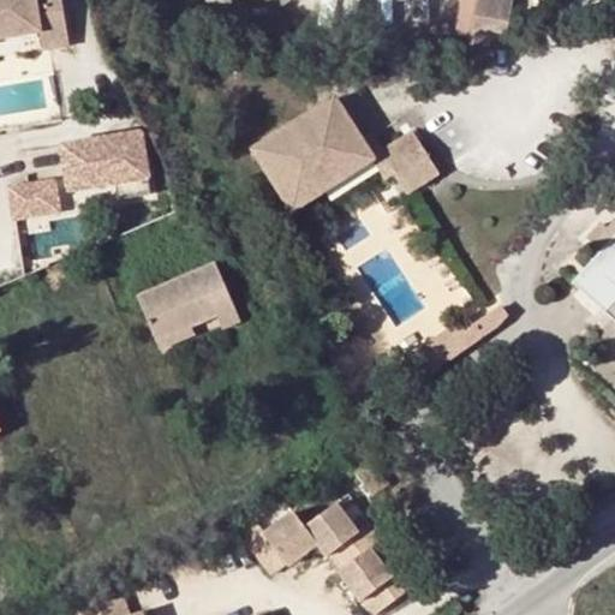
[(61,0),(0,0),(0,37),(40,31),(43,49),(70,45),(61,0)]
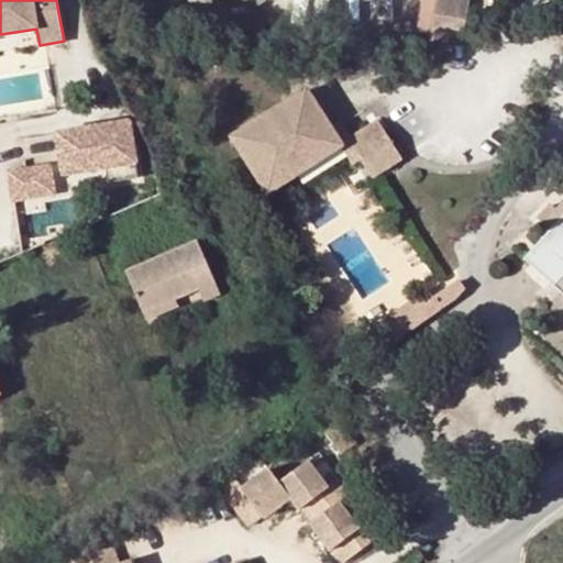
[(470,0),(437,0),(430,43),(464,31),(470,0)]
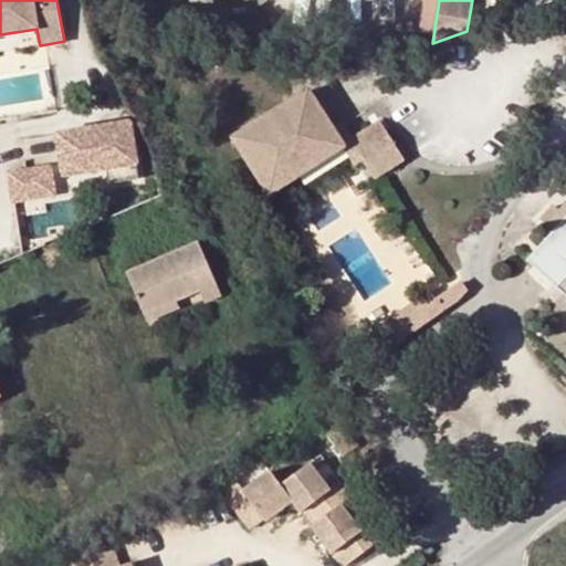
[(269,196),(342,148),(344,147),(352,139),(342,124),(333,129),(307,91),(233,138),(269,196)]
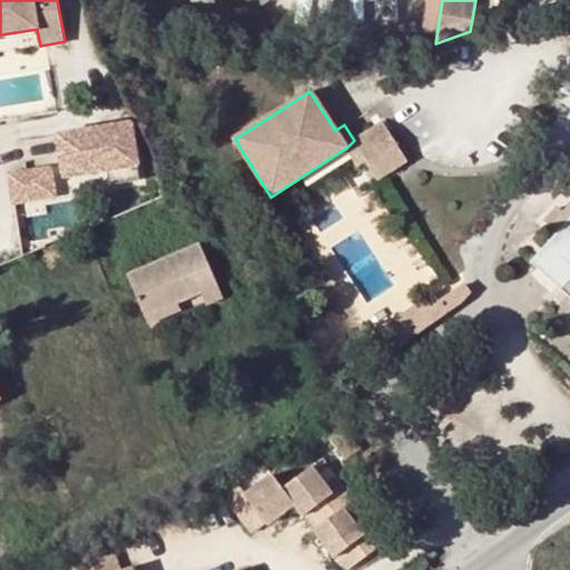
[(126,124),(53,135),(60,175),(102,168),(105,184),(135,179),(126,124)]
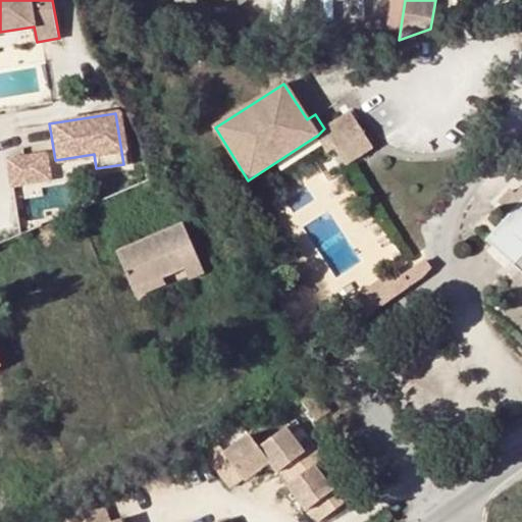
[(356,120),(351,113),(324,128),(317,136),(315,137),(329,158),(337,153),(328,139),(356,120)]
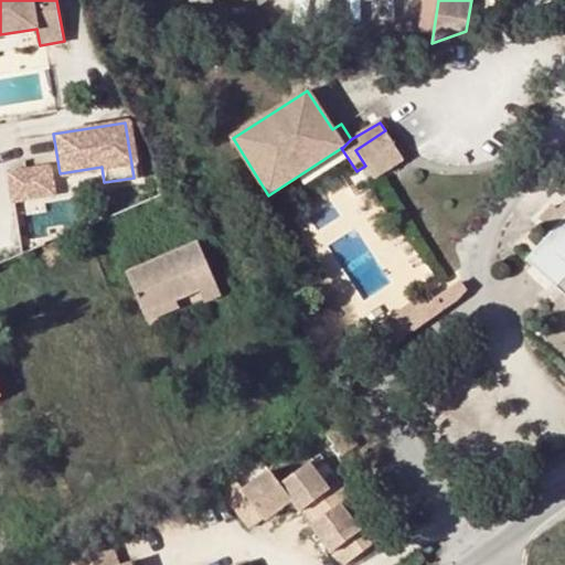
[(403,159),(385,130),(355,150),(365,166),(383,153),(391,167),(403,159)]
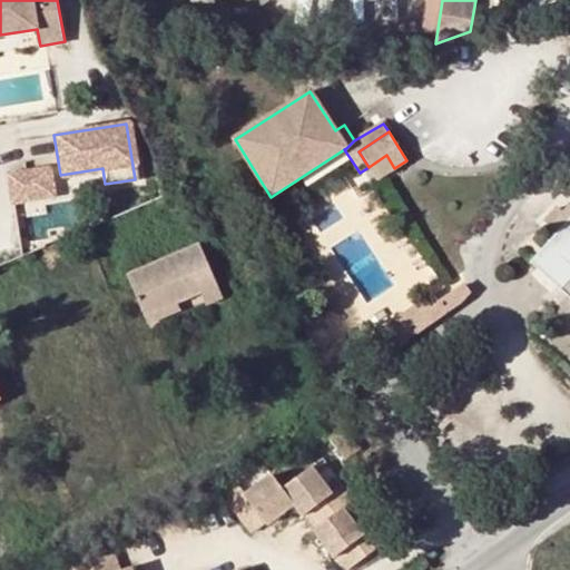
[(386,155),(369,167),(375,179),(394,168),(386,155)]
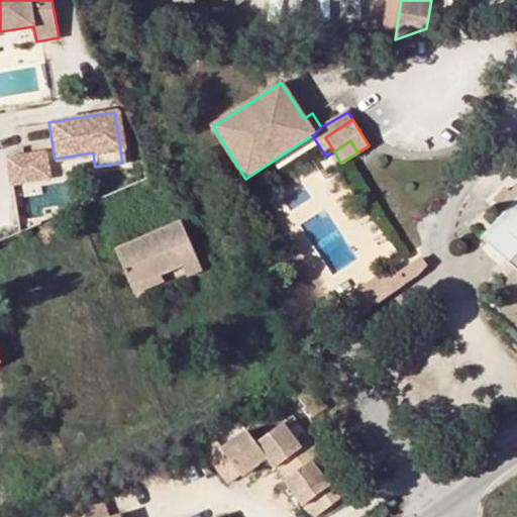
[(41,152),(20,156),(22,166),(16,167),(17,173),(7,175),(9,184),(45,178),(41,152)]
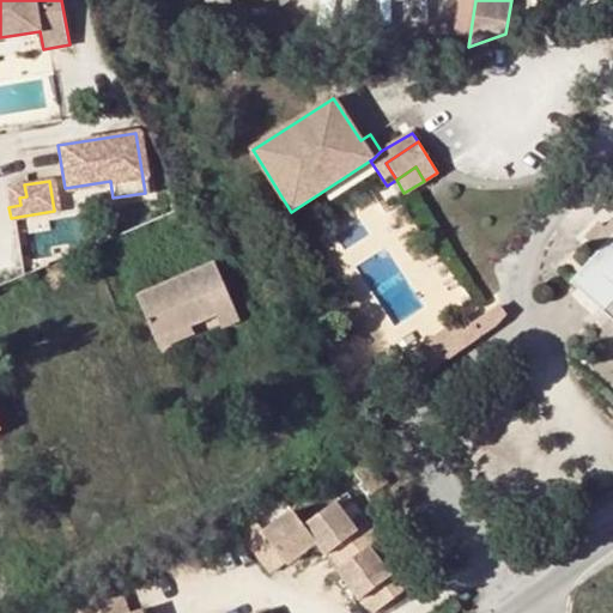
[(24,184),(5,188),(8,207),(20,205),(19,198),(26,196),(24,184)]
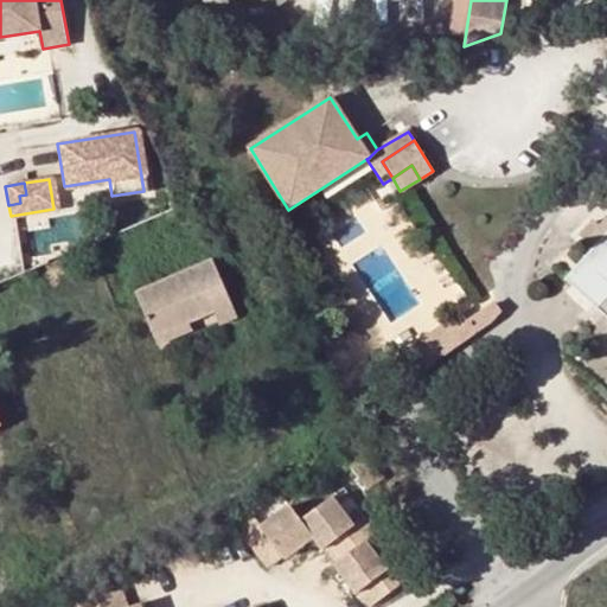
[(606,231),(566,280),(606,318),(606,231)]
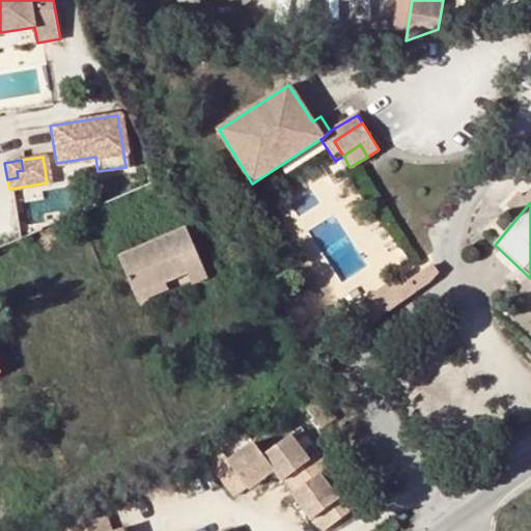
[(118,256),(135,295),(166,281),(187,273),(192,284),(207,277),(186,227),(118,256)]
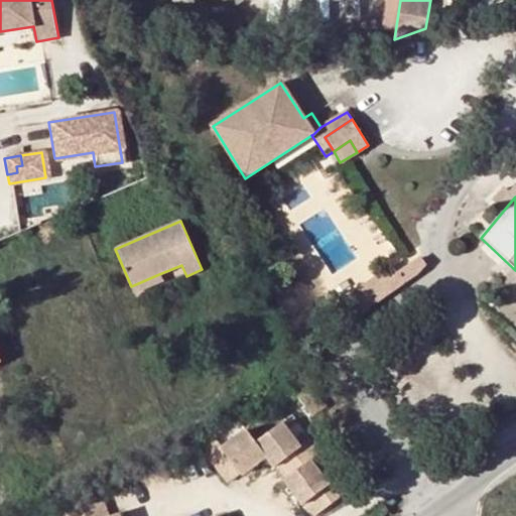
[(161,273),(131,286),(134,293),(164,281),(161,273)]
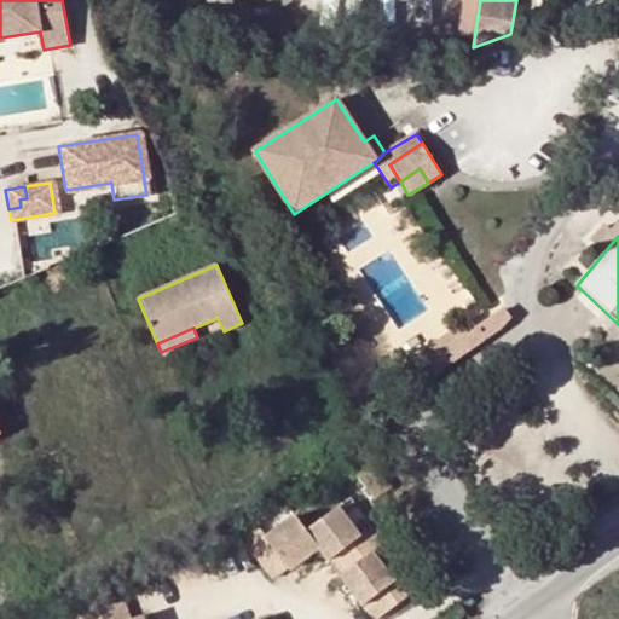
[(345,533),(322,501),(259,544),(243,522),(227,533),(258,576),(273,563),(275,567),(305,545),(314,559),(318,557),(329,573),(325,574),(347,605),(351,603),(362,618),(403,589),(391,573),(379,582),(358,553),(371,543),(357,525),(345,533)]
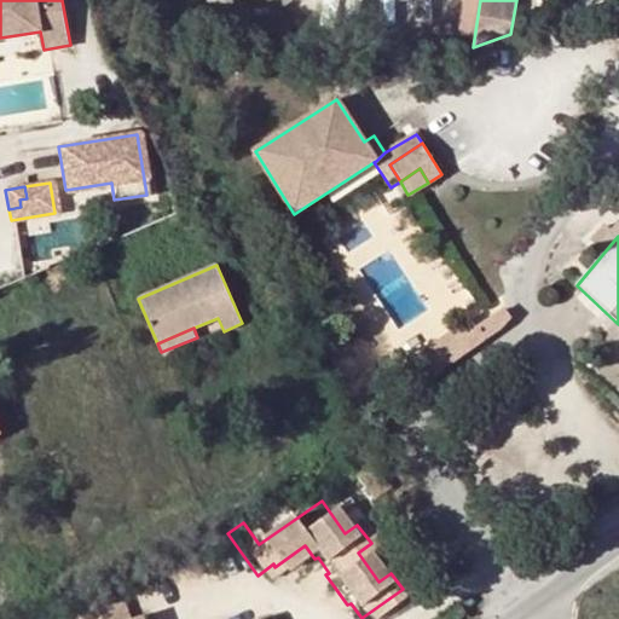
[(123,618),(117,618),(111,603),(69,618),(248,618),(243,618),(132,618),(131,617),(123,618)]
